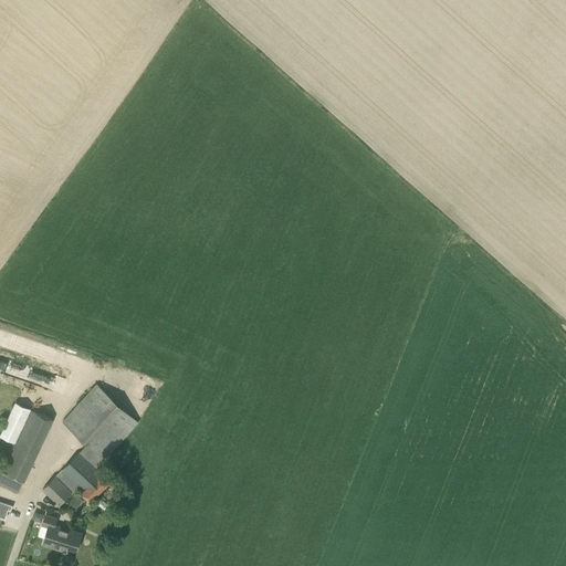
[(80,452),(62,470),(43,490),(60,506),(77,489),(82,493),(91,502),(112,481),(103,473),(97,468),(104,460),(138,422),(95,385),(63,421),(87,444),(80,452)]
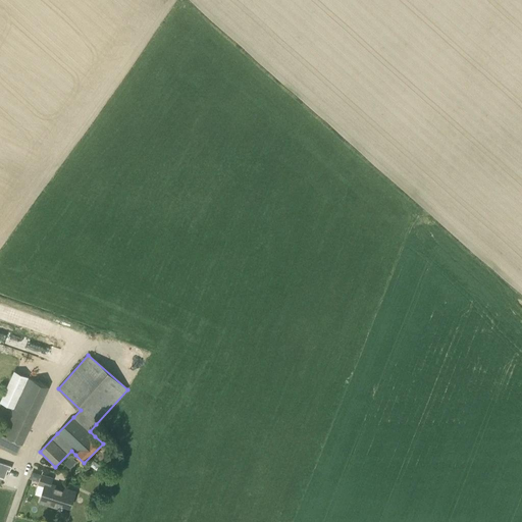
[(15,371),(0,402),(12,408),(0,434),(0,448),(15,455),(21,445),(22,445),(49,387),(29,378),(29,377),(15,371)]
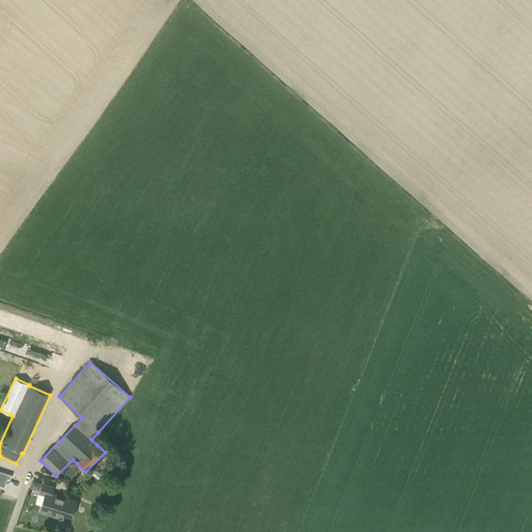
[(73,464),(67,472),(72,477),(78,470),(73,464)]
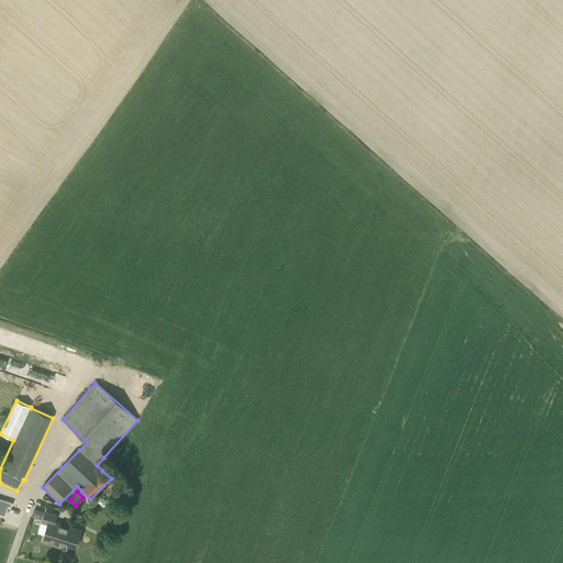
[(44,511),(34,508),(32,516),(42,519),(44,511)]
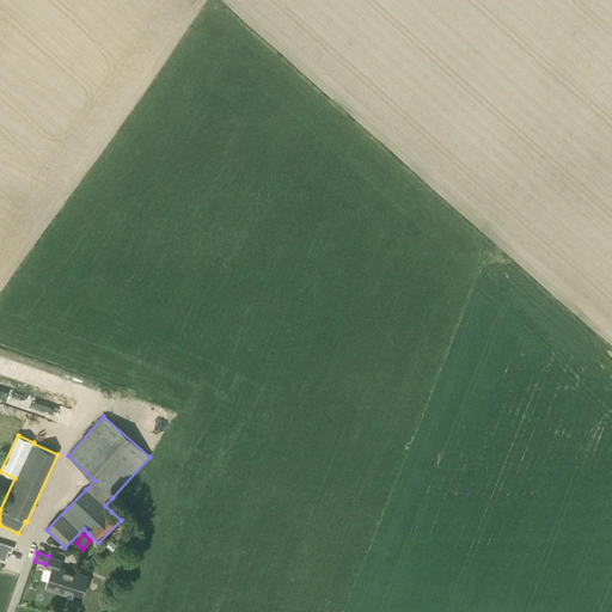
[(66,588),(84,594),(89,576),(60,567),(62,561),(49,556),(46,567),(53,569),(47,588),(63,593),(66,588)]
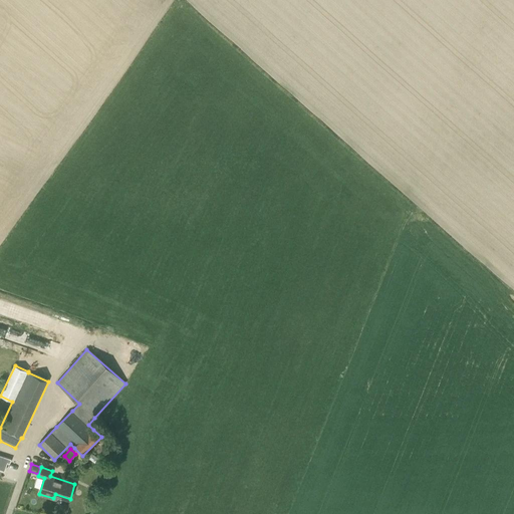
[(102,492),(96,490),(94,498),(99,500),(102,492)]
